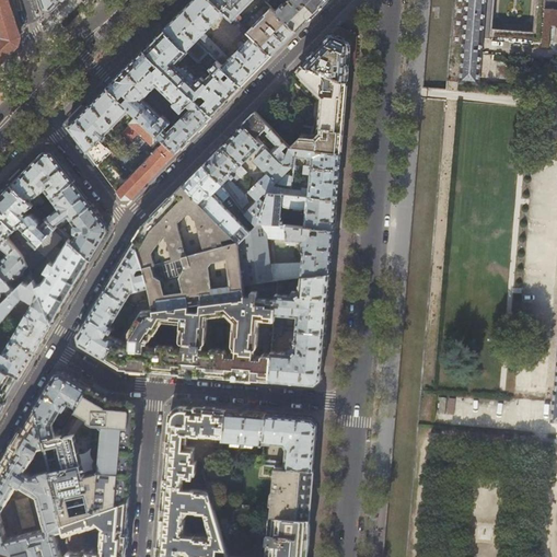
[(4,1),(3,0),(0,0),(0,61),(14,48),(16,39),(4,1)]
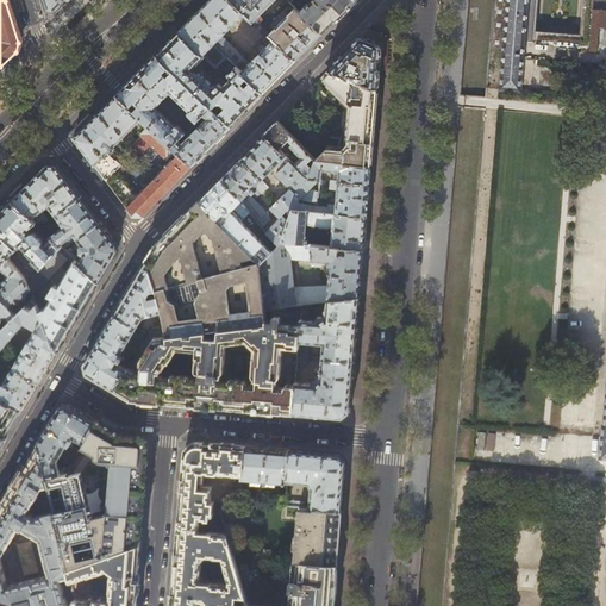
[(41,0),(45,12),(54,13),(67,0),(41,0)]
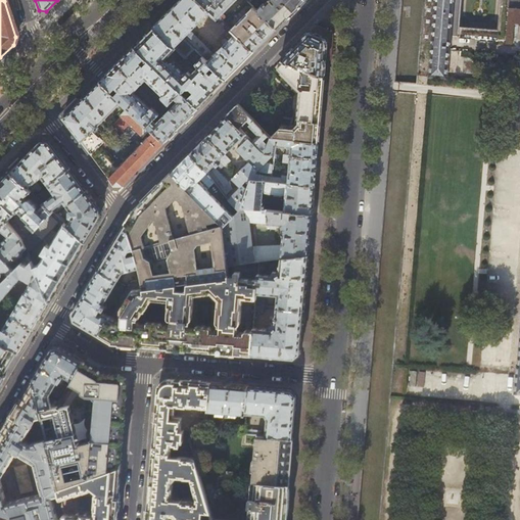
[(238,68),(251,54),(233,36),(209,59),(186,36),(207,14),(193,0),(179,0),(169,11),(150,30),(173,52),(182,61),(185,58),(192,51),(223,83),(238,68)]
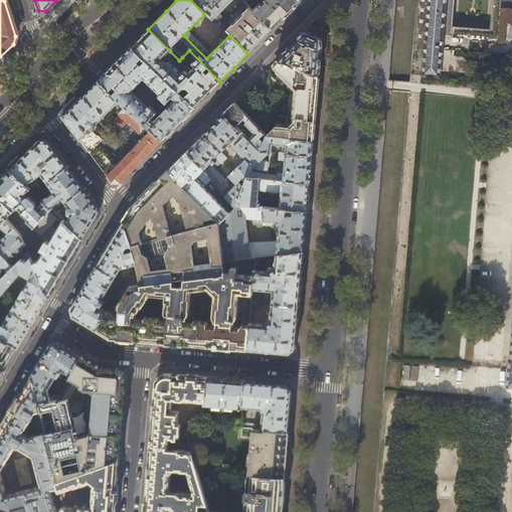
[(190,0),(204,14),(214,24),(216,23),(217,22),(213,19),(231,0),(232,0),(235,2),(236,0),(190,0)]
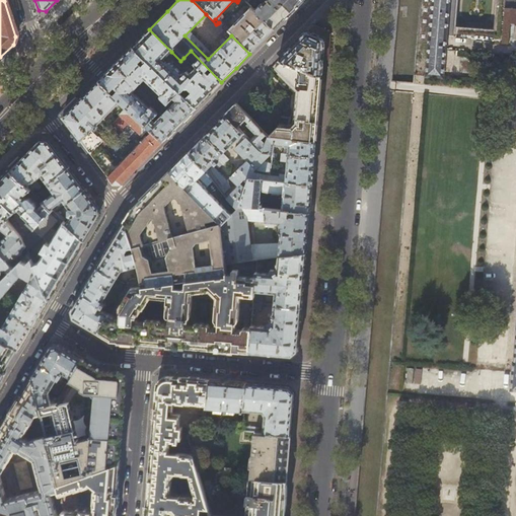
[(301,2),(298,0),(266,0),(255,11),(254,9),(255,8),(248,1),(244,5),(248,9),(272,31),(287,16),(301,2)]
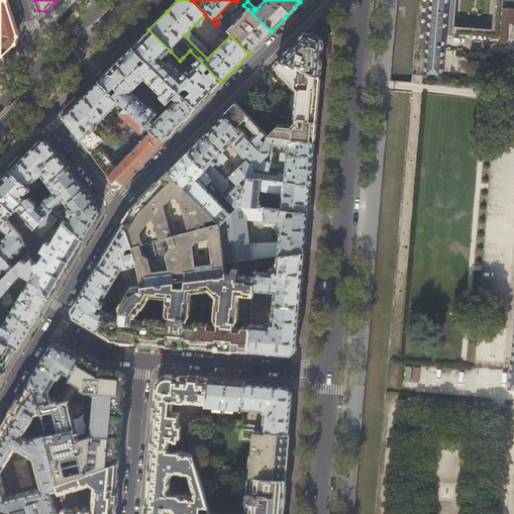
[(419,82),(437,83),(443,0),(426,0),(419,81),(419,82)]
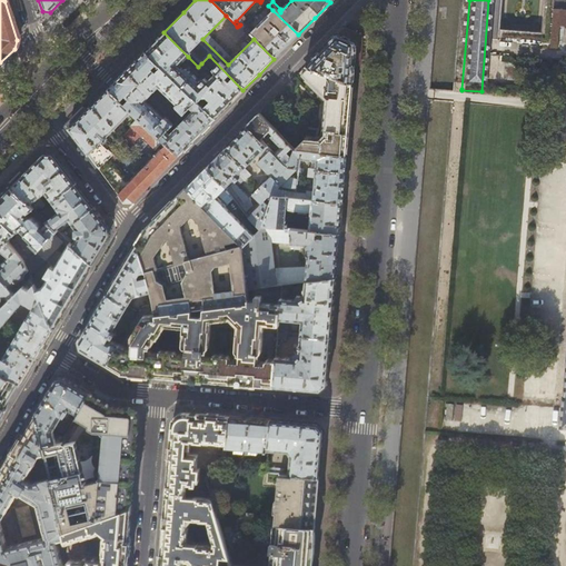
[(285,48),(298,35),(272,10),(249,35),(254,39),(274,59),(285,48)]
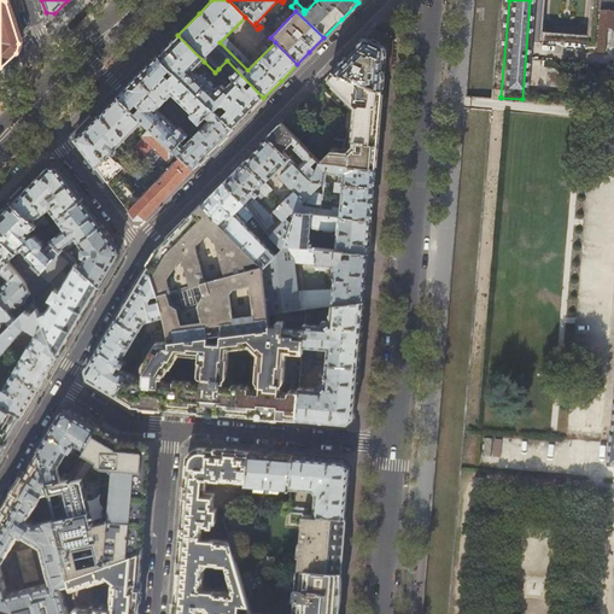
[(613,13),(598,13),(596,57),(613,57),(613,13)]
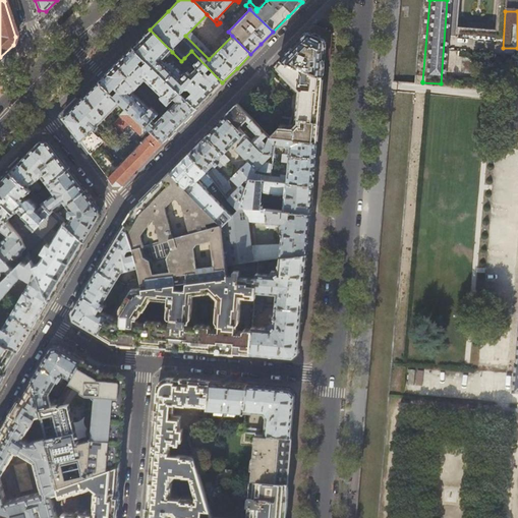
[(329,37),(312,29),(306,34),(323,41),(322,61),(327,62),(329,37)]
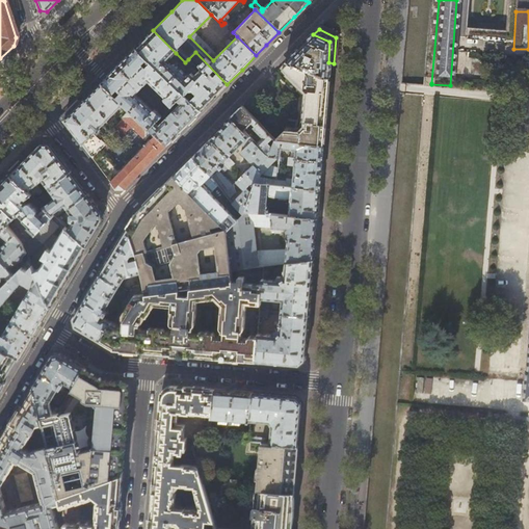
[(185,79),(172,65),(173,64),(173,61),(169,58),(176,53),(153,30),(142,41),(134,49),(146,60),(149,64),(182,97),(199,113),(214,98),(227,84),(195,52),(188,59),(200,71),(191,78),(188,76),(185,79)]
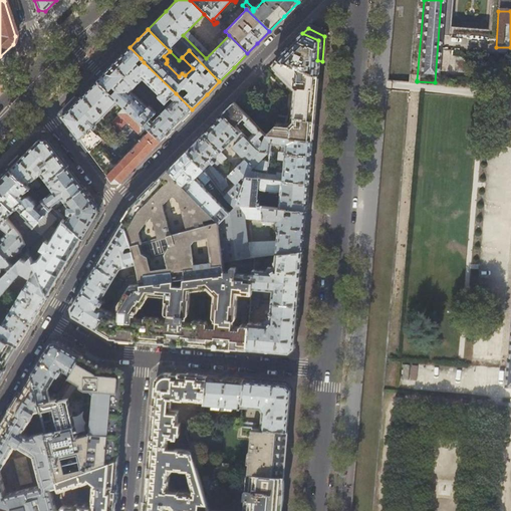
[(317,60),(318,40),(302,33),(288,47),(274,62),(315,78),(317,60)]
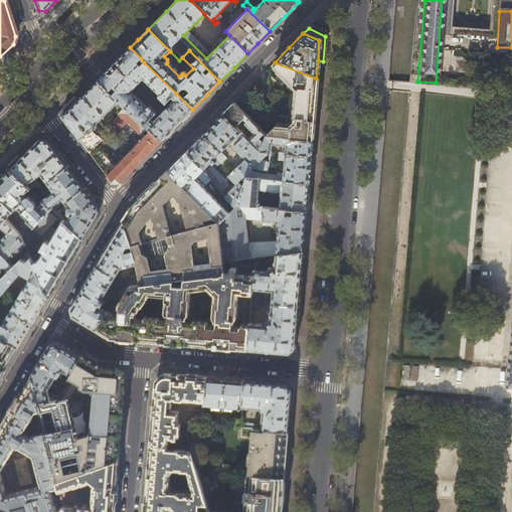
[(136,63),(141,58),(130,47),(115,62),(97,81),(108,93),(112,89),(115,92),(111,96),(143,127),(155,115),(148,109),(147,109),(145,110),(129,94),(142,80),(158,97),(157,98),(157,100),(164,106),(176,94),(144,62),(140,66),(136,63)]
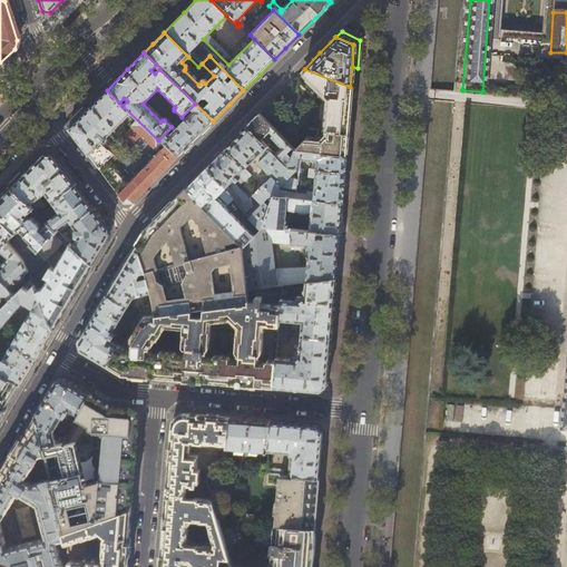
[(344,158),(345,138),(349,101),(350,87),(304,69),(282,91),(256,117),(291,150),(293,153),(344,158)]
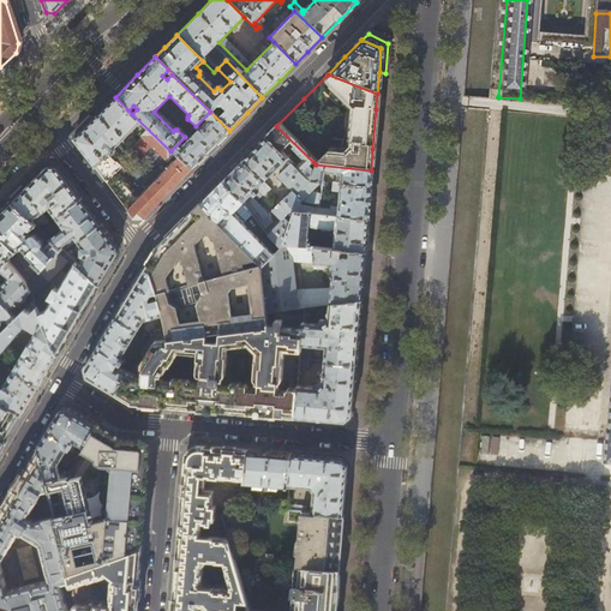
[(165,197),(190,171),(171,151),(132,114),(129,111),(115,97),(99,114),(71,142),(101,180),(131,221),(141,221),(165,197)]
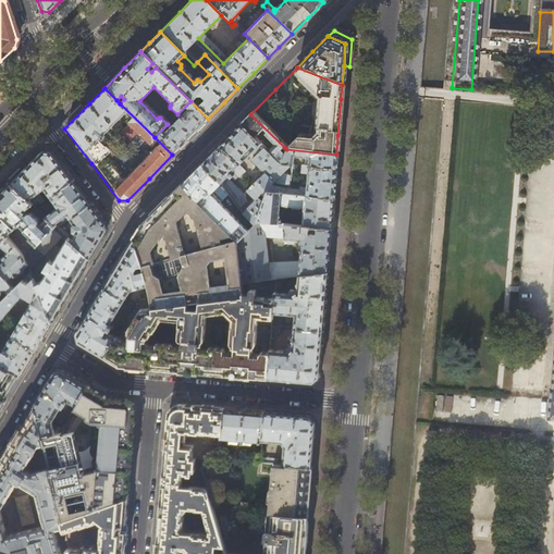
[(191,101),(177,114),(175,117),(170,122),(168,124),(155,137),(172,155),(191,136),(208,119),(191,101)]
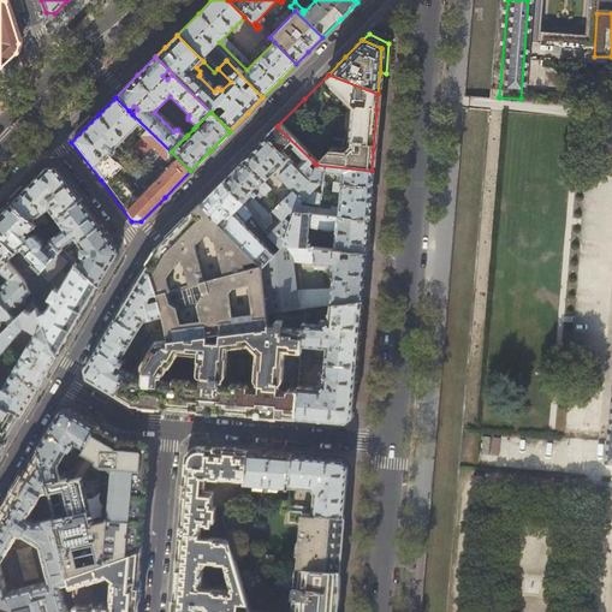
[(272,131),(263,140),(279,154),(291,142),(295,146),(289,152),(301,162),(293,170),(308,183),(309,183),(313,173),(308,168),(314,162),(277,126),(272,131)]
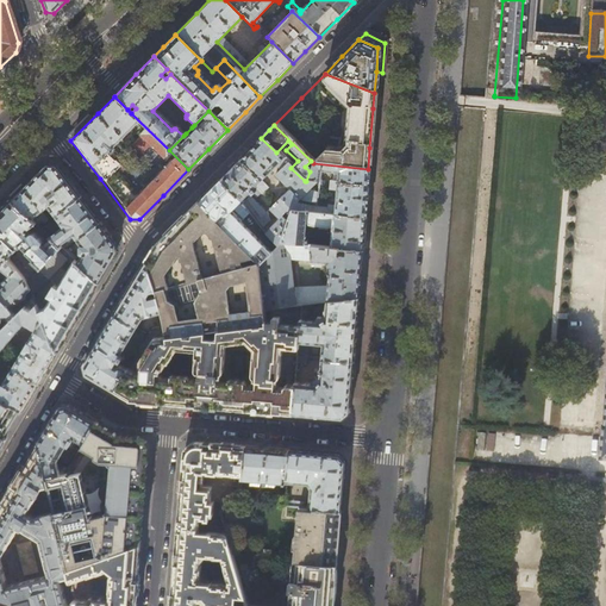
[(283,217),(281,219),(280,218),(283,213),(288,217),(289,212),(312,214),(313,210),(304,207),(294,206),(297,202),(313,205),(316,189),(317,185),(317,182),(306,181),(305,181),(291,168),(282,160),(276,152),(261,138),(251,148),(238,161),(260,182),(261,181),(274,168),(279,173),(273,177),(287,192),(267,211),(277,222),(263,236),(275,248),(279,244),(287,220),(283,217)]
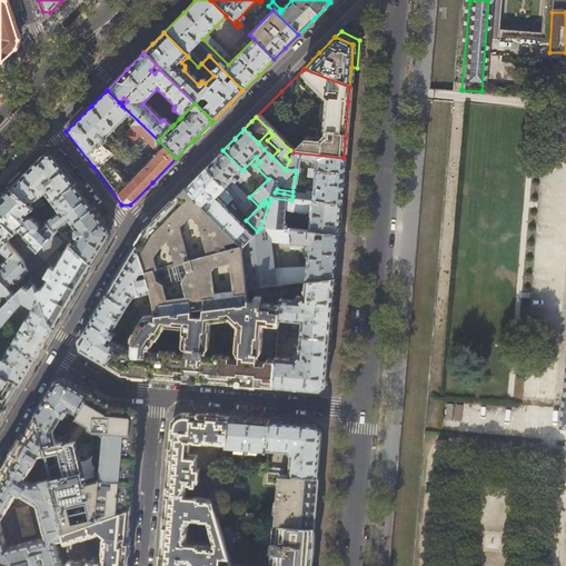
[(229,184),(232,180),(237,186),(240,182),(236,177),(237,176),(242,182),(249,175),(244,169),(242,170),(222,150),(216,157),(204,170),(224,190),(242,216),(250,208),(247,200),(236,188),(235,189),(229,184)]
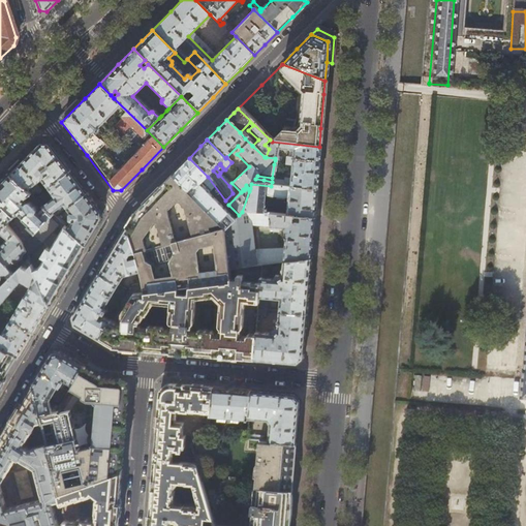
[(272,142),(269,149),(266,157),(275,158),(276,158),(277,150),(291,152),(291,154),(286,153),(286,159),(284,158),(283,166),(290,167),(289,181),(282,181),(275,182),(272,182),(271,186),(315,191),(316,181),(317,164),(319,147),(272,142)]
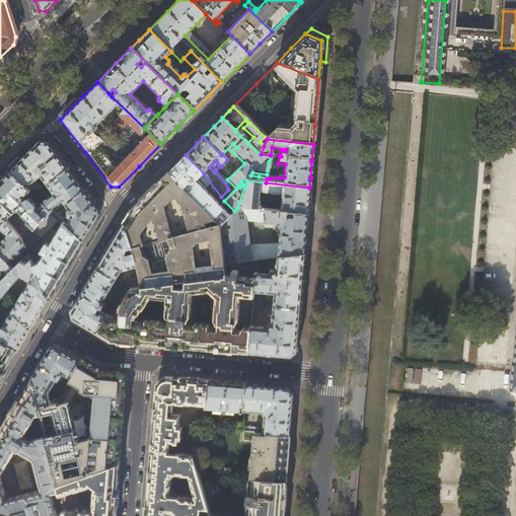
[(23,157),(7,173),(24,189),(39,178),(45,187),(67,169),(53,151),(46,142),(38,142),(23,157)]
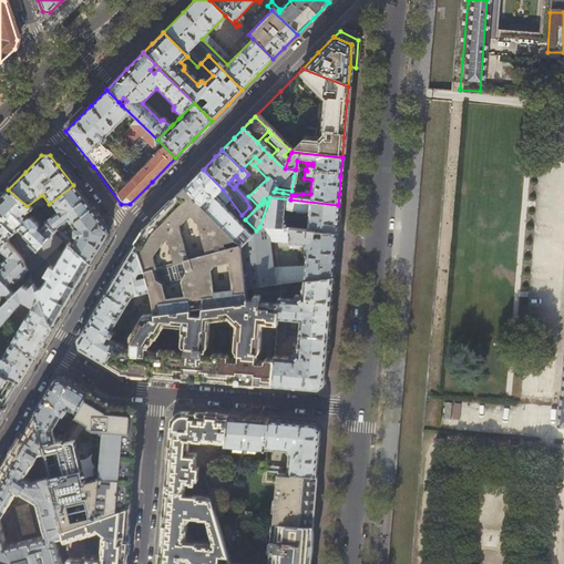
[(223,190),(203,170),(194,177),(183,190),(239,247),(249,237),(215,203),(213,200),(223,190)]
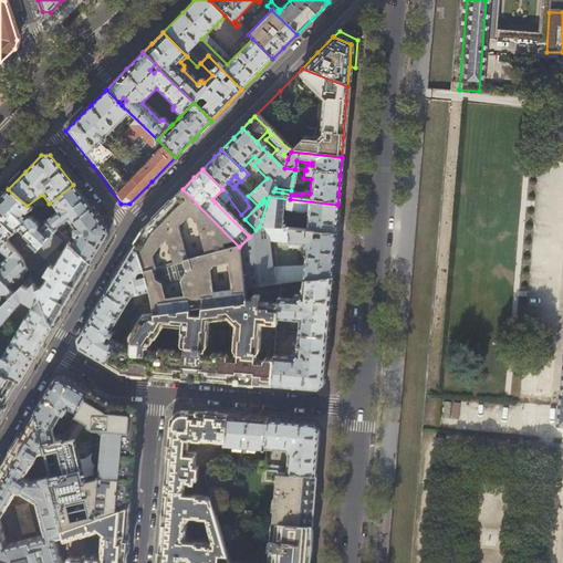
[(79,194),(73,185),(49,204),(56,214),(44,222),(45,223),(53,231),(65,221),(69,226),(91,209),(79,194)]
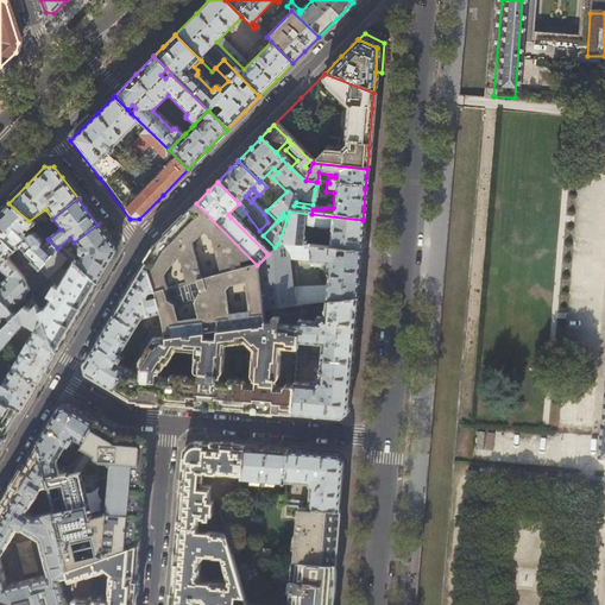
[(33,226),(29,221),(8,203),(0,210),(0,254),(6,262),(16,252),(19,250),(24,254),(24,256),(30,262),(29,264),(37,272),(54,254),(58,250),(57,249),(49,240),(42,247),(41,246),(41,244),(41,243),(41,241),(32,234),(31,234),(30,234),(29,235),(27,233),(33,226)]
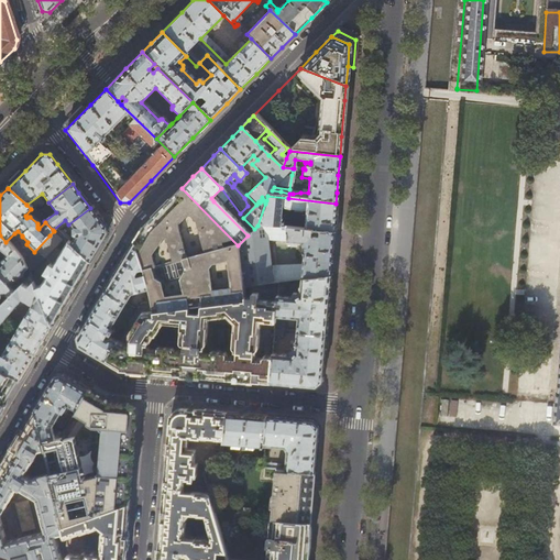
[(141,229),(132,244),(141,271),(143,276),(147,294),(150,299),(151,314),(185,309),(197,308),(242,302),(242,298),(241,288),(237,246),(238,245),(182,188),(169,200),(153,217),(141,229)]
